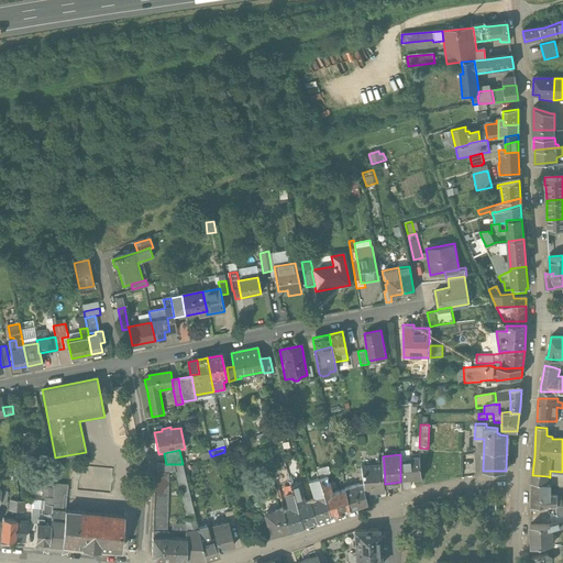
[(420,456),(400,459),(400,478),(416,476),(416,478),(422,477),(420,456)]
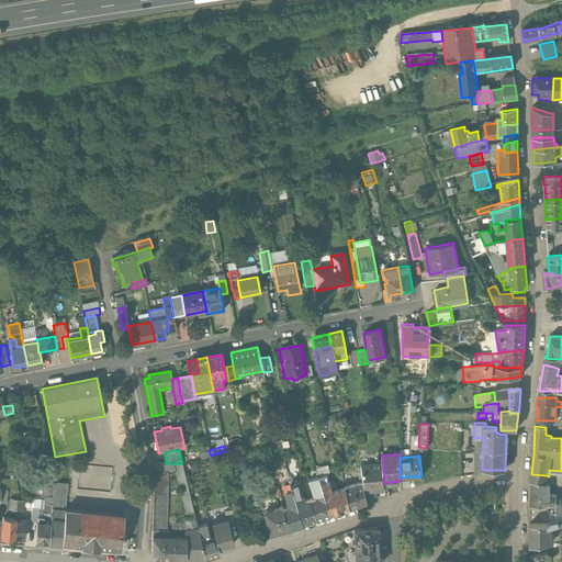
[(166,463),(154,463),(150,530),(168,530),(168,471),(175,471),(184,512),(192,508),(182,463),(166,463)]
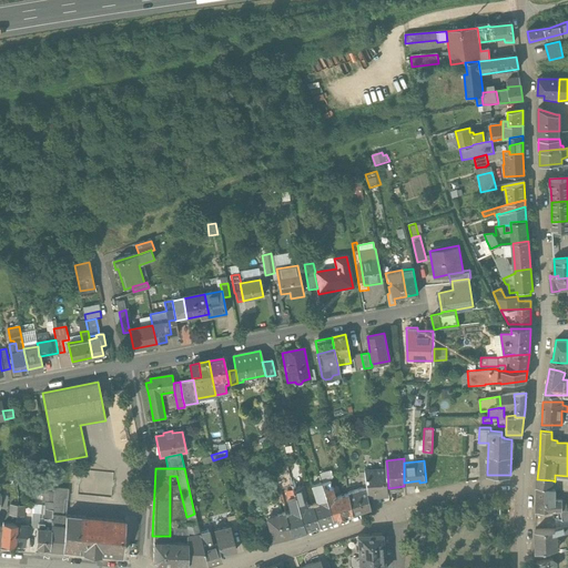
[(387,468),(364,470),(366,495),(389,493),(388,488),(387,468)]
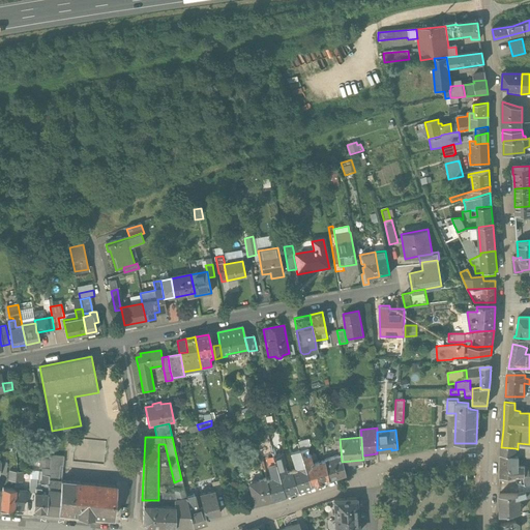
[(324,461),(310,466),(308,464),(311,463),(312,462),(306,447),(299,450),(311,486),(328,480),(324,461)]
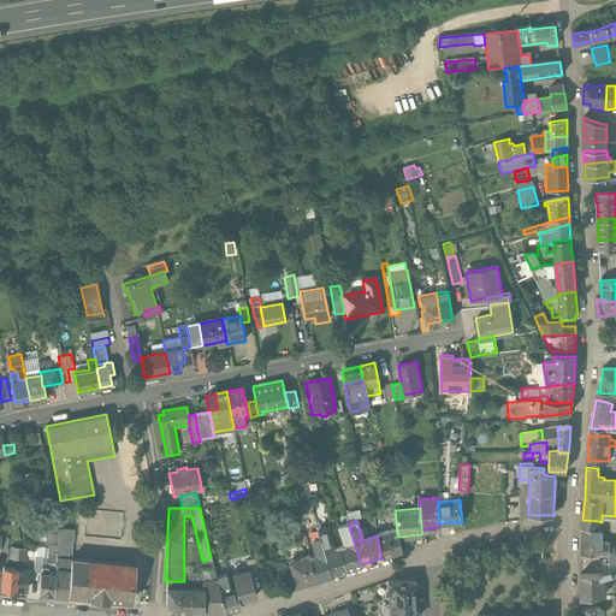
[(348,545),(338,549),(345,570),(361,564),(348,523),(338,526),(343,542),(344,543),(347,543),(348,545)]
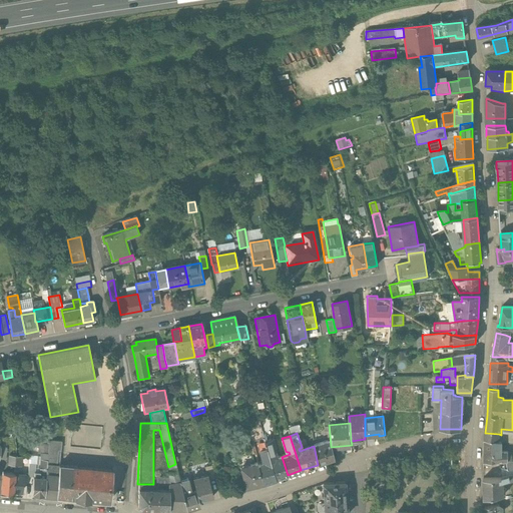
[(498,439),(485,438),(484,460),(501,459),(502,449),(502,445),(502,439),(498,439)]
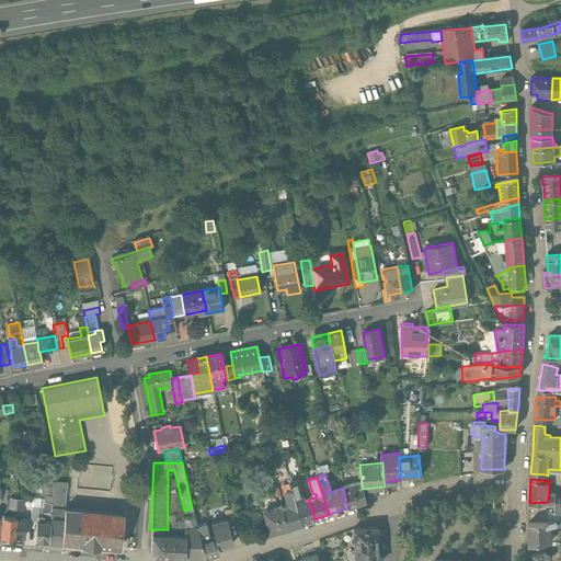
[(123,514),(65,508),(67,482),(54,481),(54,485),(53,495),(52,495),(50,513),(50,519),(64,521),(61,542),(83,544),(82,545),(99,547),(99,546),(119,547),(123,514)]
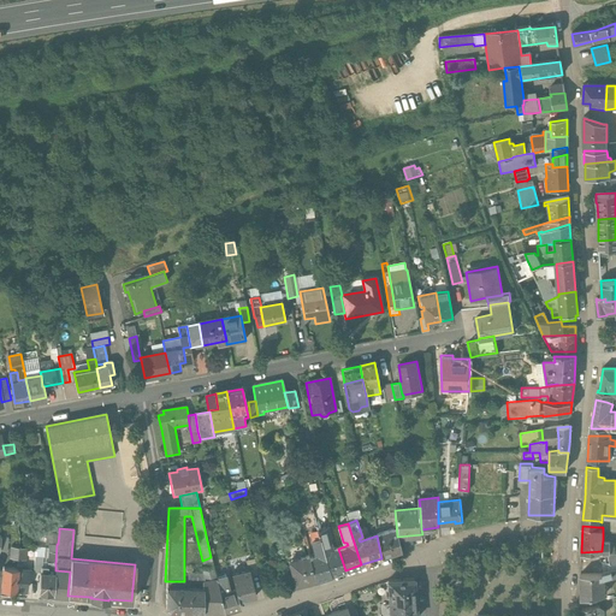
[(329,552),(327,549),(330,549),(331,548),(327,537),(326,537),(324,528),(318,531),(324,554),(331,575),(345,570),(338,549),(329,552)]
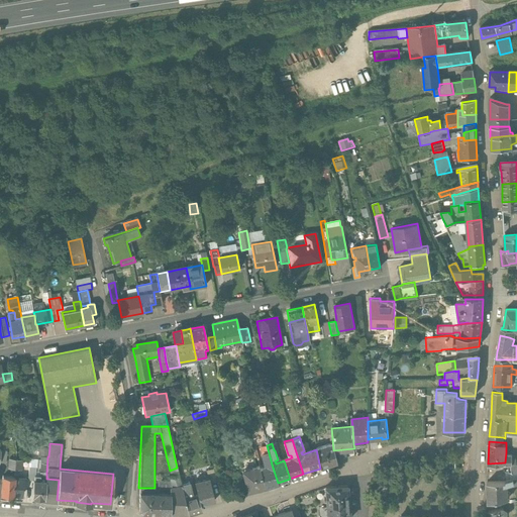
[(332,444),(316,449),(320,469),(336,462),(333,450),(332,444)]
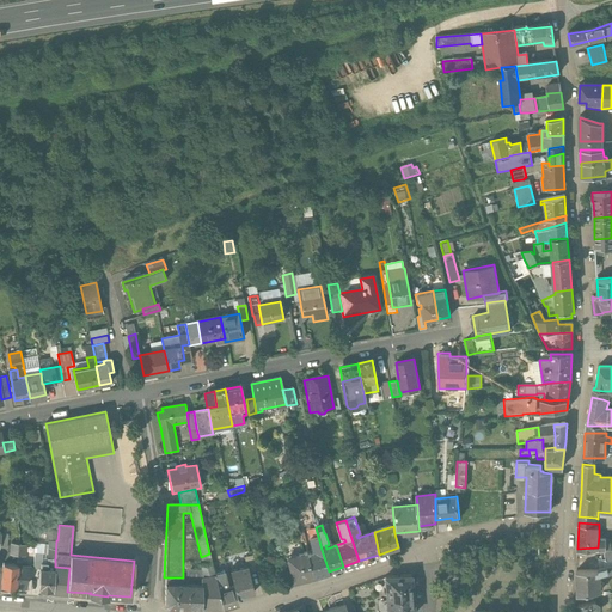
[(313,552),(307,555),(313,577),(329,571),(322,550),(316,527),(308,530),(311,538),(310,538),(313,552)]
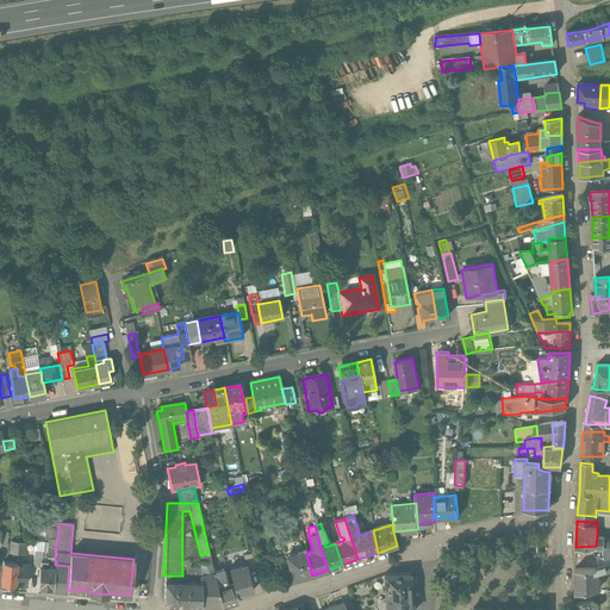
[(58,528),(47,528),(47,539),(49,539),(56,539),(57,539),(58,528)]
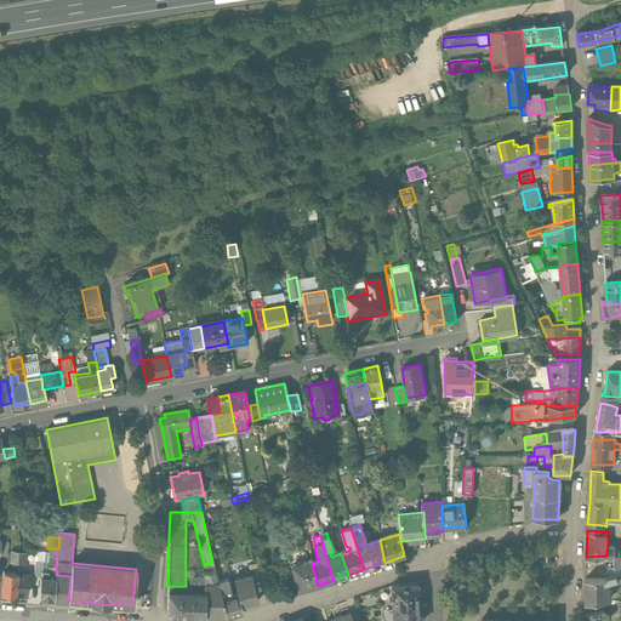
[(620,542),(608,543),(607,556),(610,556),(620,553),(620,542)]
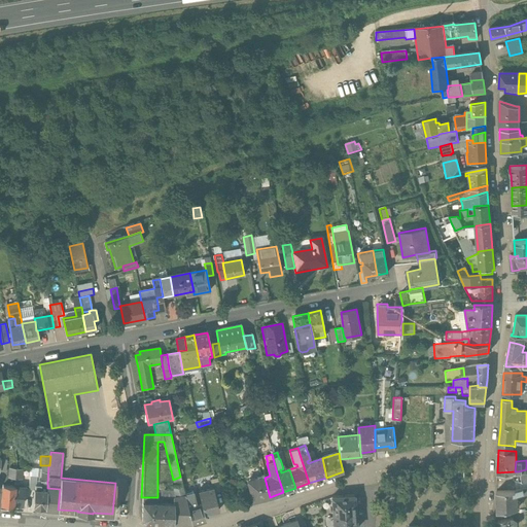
[(526,469),(518,471),(519,481),(526,479),(526,469)]
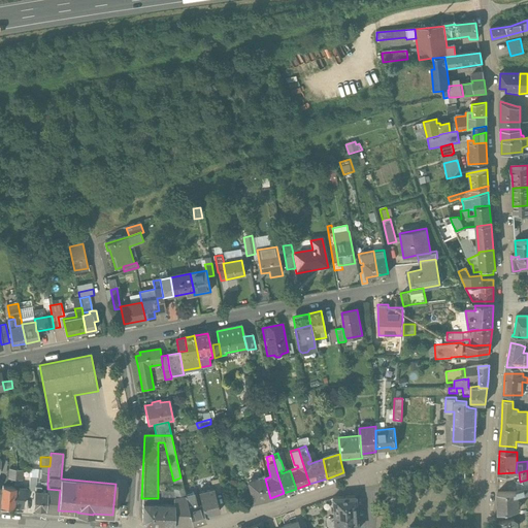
[(265,476),(257,477),(257,480),(248,482),(253,501),(270,498),(265,479),(265,476)]
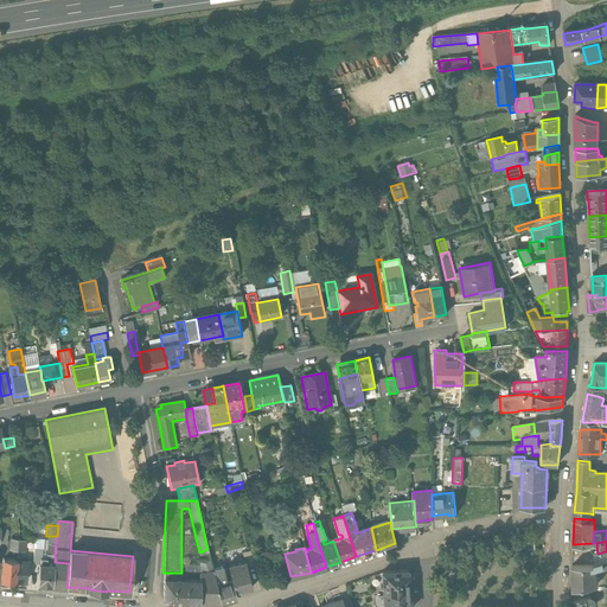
[(250,550),(242,551),(244,560),(246,560),(248,567),(255,566),(250,550)]
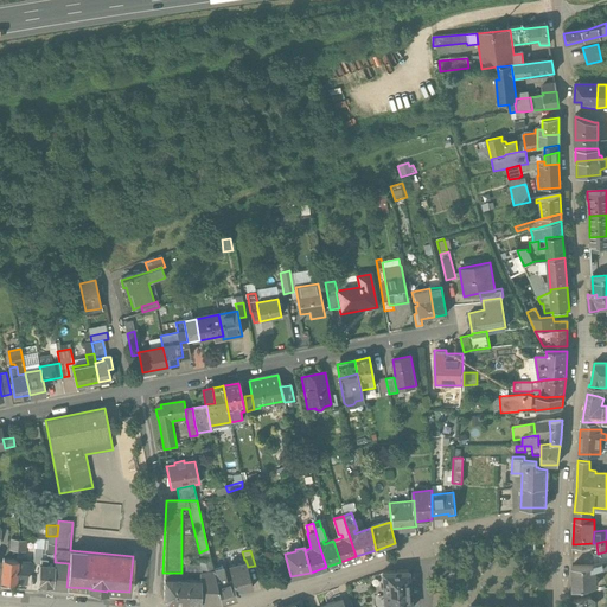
[(27,562),(19,561),(19,558),(21,558),(21,551),(18,551),(17,561),(16,581),(25,581),(27,562)]
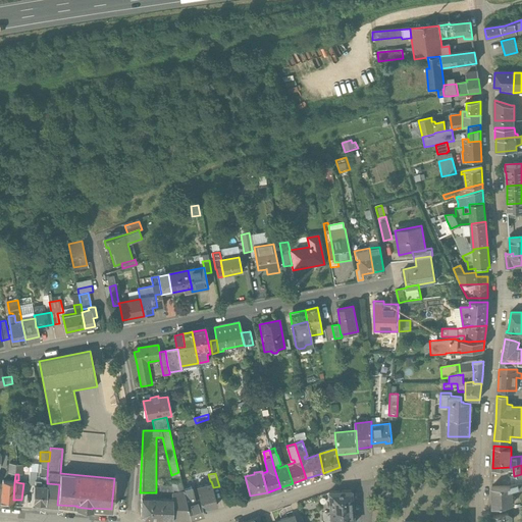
[(36,480),(35,484),(34,484),(34,485),(33,502),(45,503),(46,485),(40,485),(41,480),(36,480)]
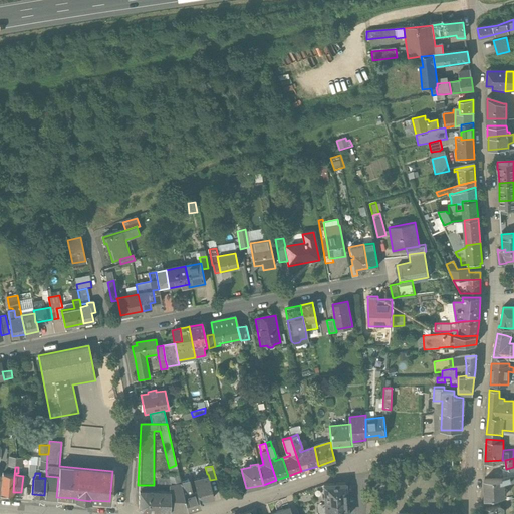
[(513,473),(504,476),(503,477),(503,478),(504,478),(504,483),(513,480),(513,473)]
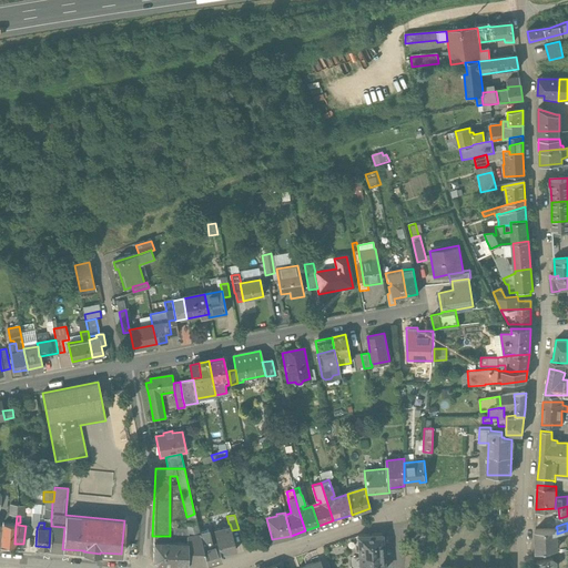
[(16,525),(3,524),(1,544),(13,545),(14,544),(16,525)]
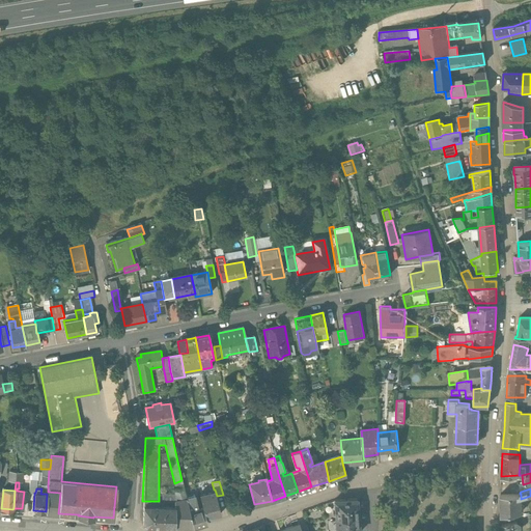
[(214,490),(200,493),(200,494),(203,507),(206,518),(221,513),(217,496),(215,490),(214,490)]
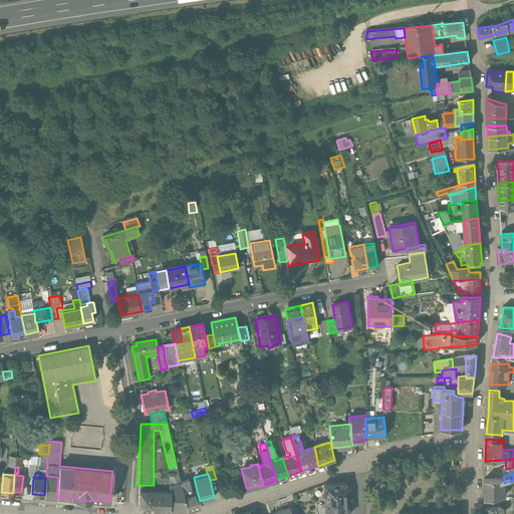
[(58,477),(46,476),(45,478),(44,495),(56,497),(58,477)]
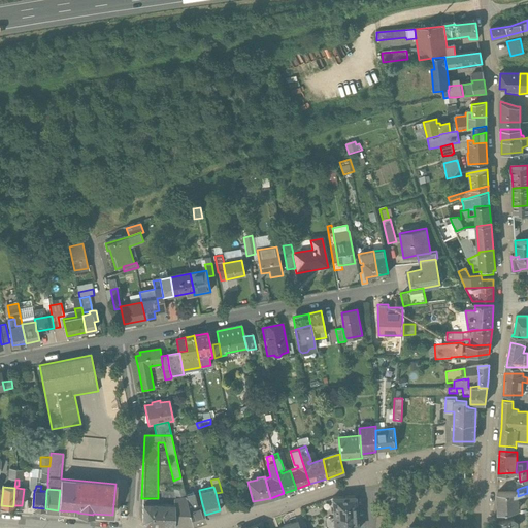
[(193,524),(185,494),(184,490),(162,491),(162,498),(162,523),(193,524)]
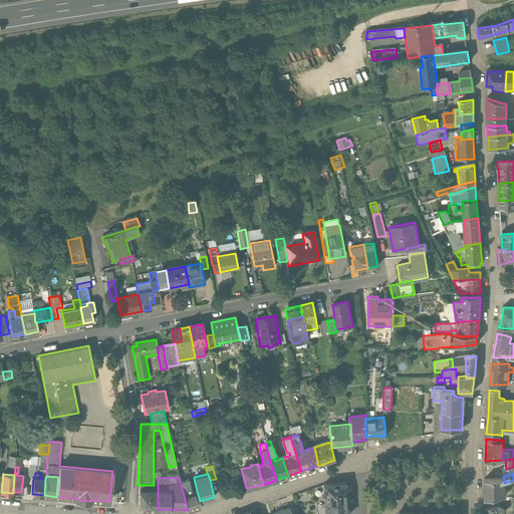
[(503,478),(484,479),(485,498),(505,494),(505,493),(506,493),(506,490),(505,490),(504,483),(504,478),(503,478)]
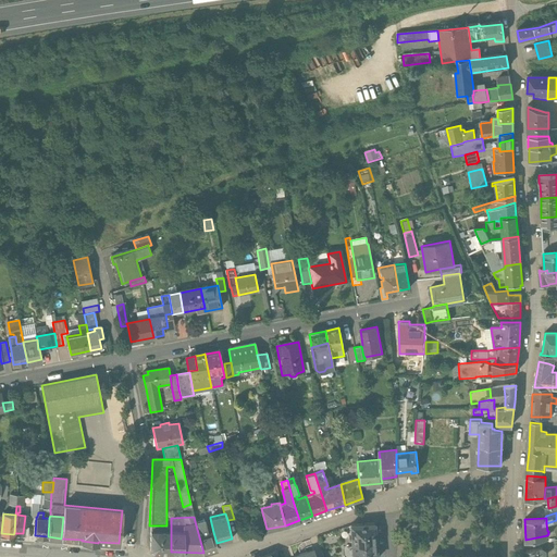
[(208,534),(205,519),(195,521),(203,553),(218,548),(217,543),(213,532),(208,534)]
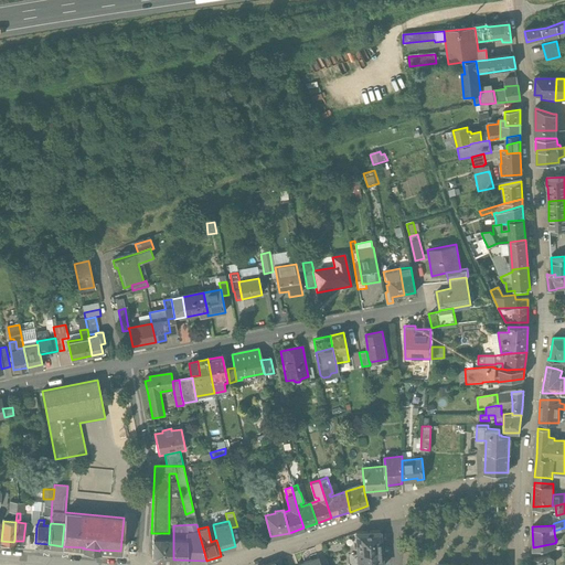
[(380,531),(355,533),(358,553),(381,551),(380,531)]
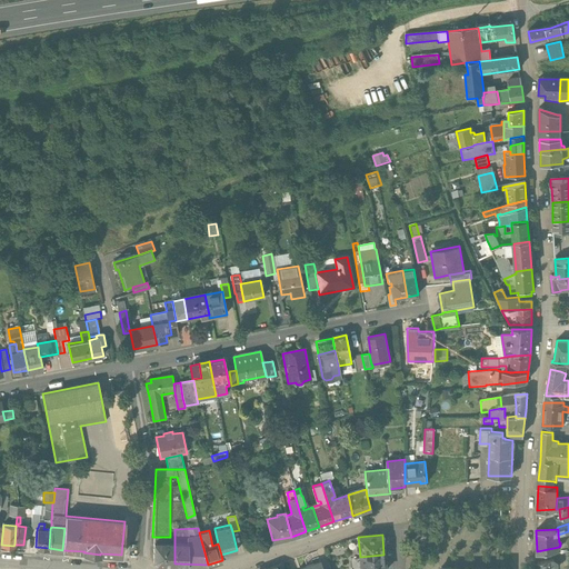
[(152,562),(175,563),(175,537),(170,537),(152,537),(152,562)]
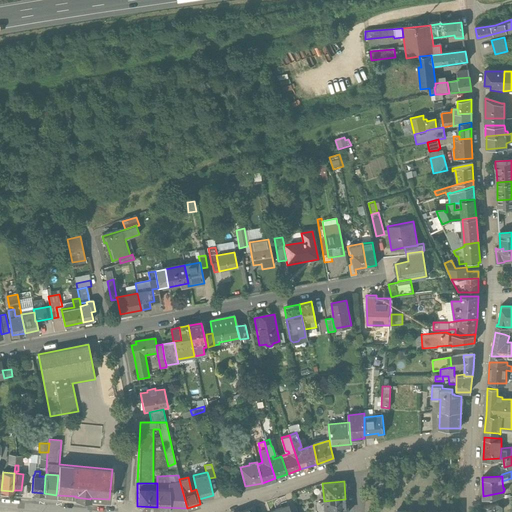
[(345,511),(345,499),(324,501),(324,511),(345,511)]
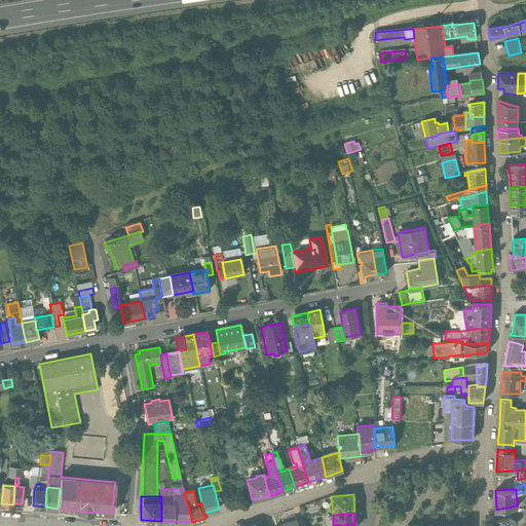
[(496,519),(496,525),(513,525),(514,525),(516,524),(515,519),(512,517),(496,519)]
